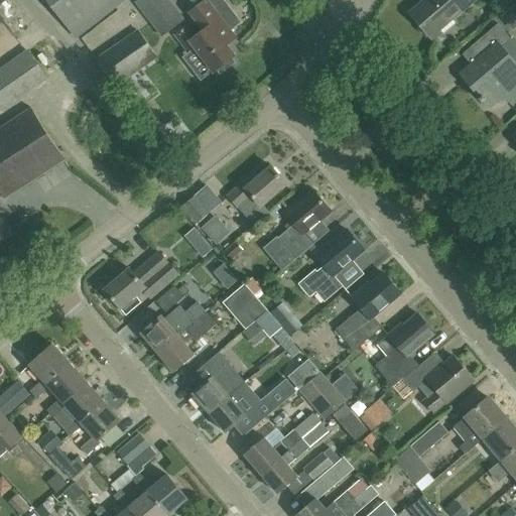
[(45,0),(76,38),(124,0),(45,0)]
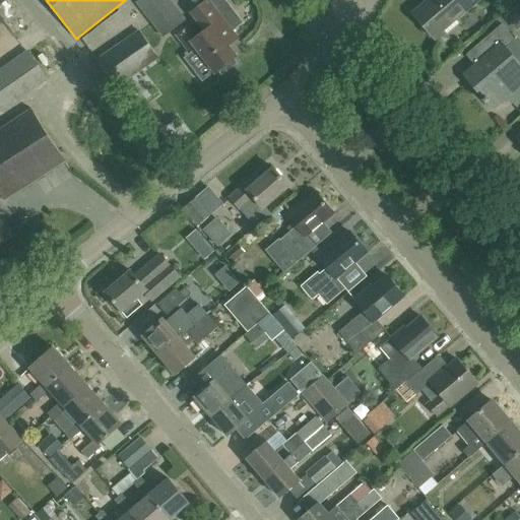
[(141,0),(136,4),(163,38),(185,20),(168,0),(141,0)]
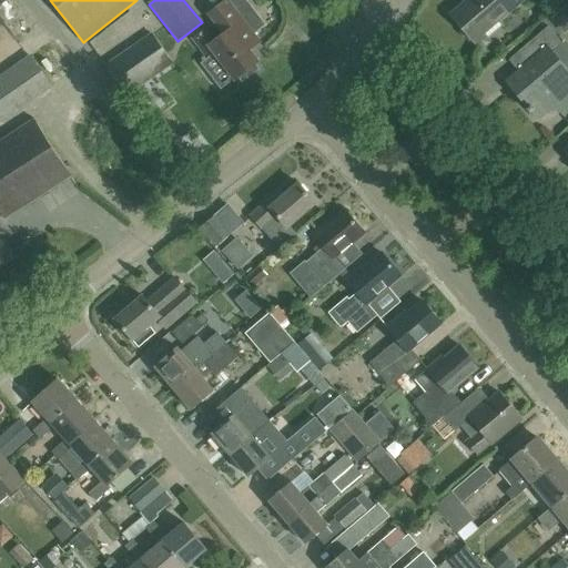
[(206,28),(193,39),(208,59),(215,53),(235,79),(237,77),(241,81),(259,68),(255,63),(257,61),(250,50),(259,42),(253,34),(266,24),(246,0),(226,0),(210,13),(224,33),(216,40),(206,28)]
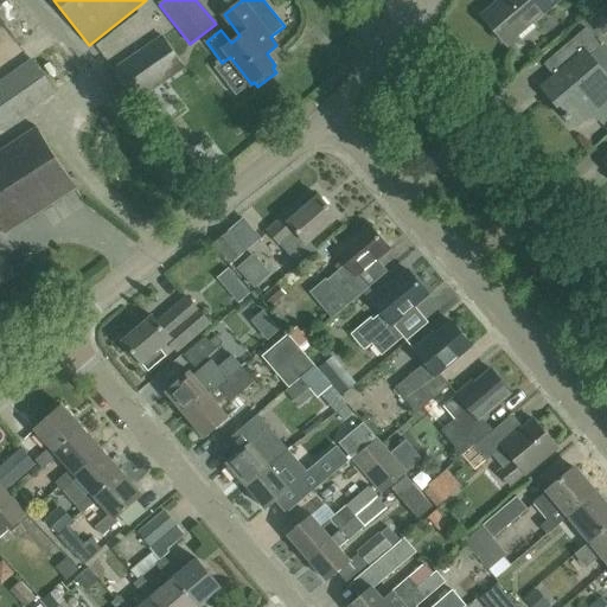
[(502,0),(483,17),(513,52),(524,44),(516,34),(556,0),(502,0)]
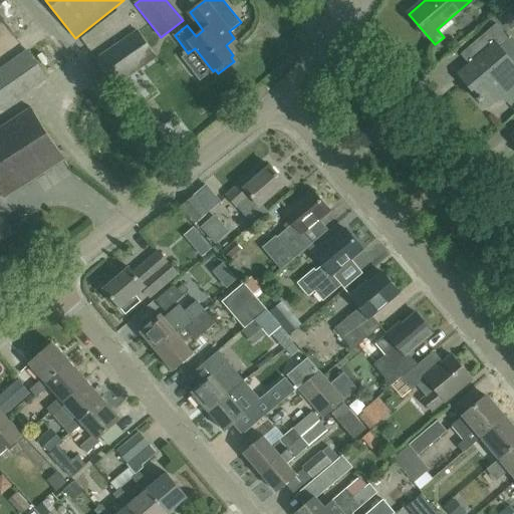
[(459,74),(488,108),(501,96),(505,101),(513,93),(513,65),(500,48),(509,40),(496,24),(468,48),(477,59),(459,74)]
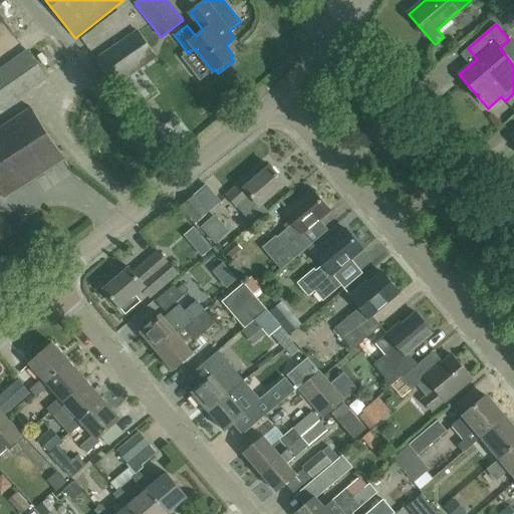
[(113,87),(156,58),(138,32),(95,60),(113,87)]
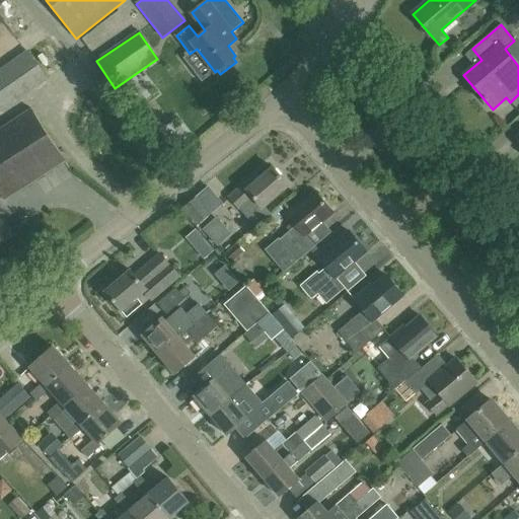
[(0,113),(47,81),(27,53),(0,72),(0,113)]
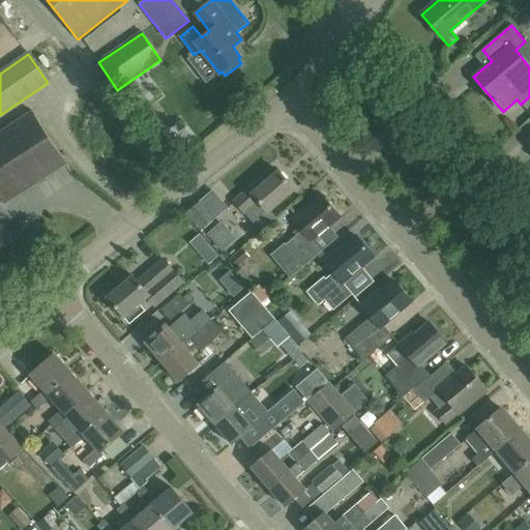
[(32,113),(0,133),(0,201),(3,205),(65,165),(32,113)]
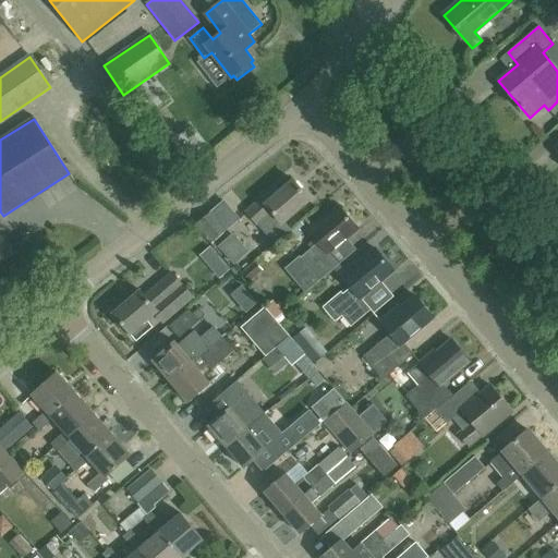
[(301,222),(291,230),(283,221),(310,199),(293,180),(279,193),(275,187),(246,213),(257,226),(258,226),(275,244),(289,232),(295,240),(303,233),(300,229),(304,225),(301,222)]
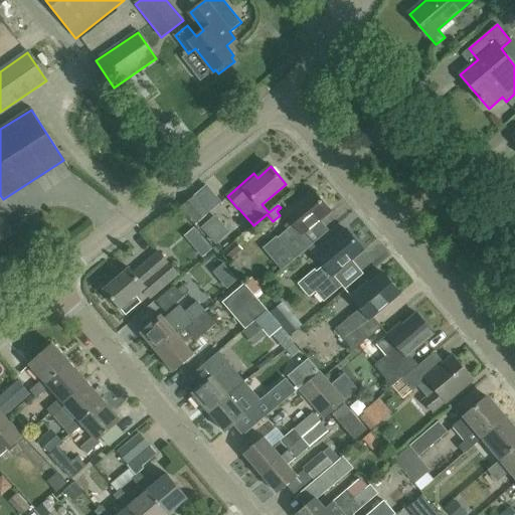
[(267,252),(272,259),(281,270),(313,243),(312,242),(310,243),(303,234),(330,211),(313,190),(294,206),(292,205),(284,212),(294,224),(277,238),(280,242),(267,252)]
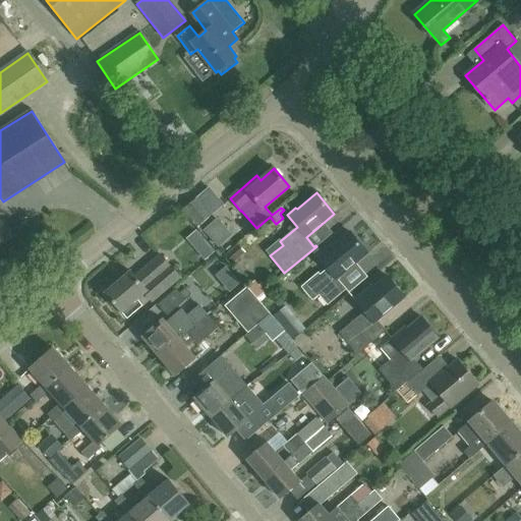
[(197,199),(183,212),(196,227),(211,215),(197,199)]
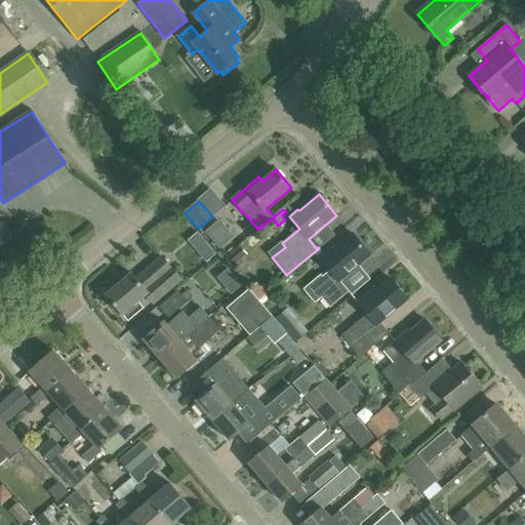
[(209,227),(223,241),(235,231),(223,215),(209,227)]
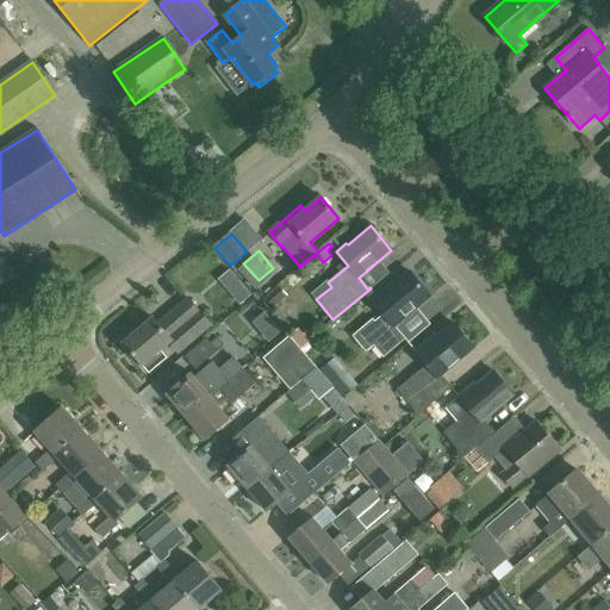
[(0,282),(10,277),(0,262),(0,282)]
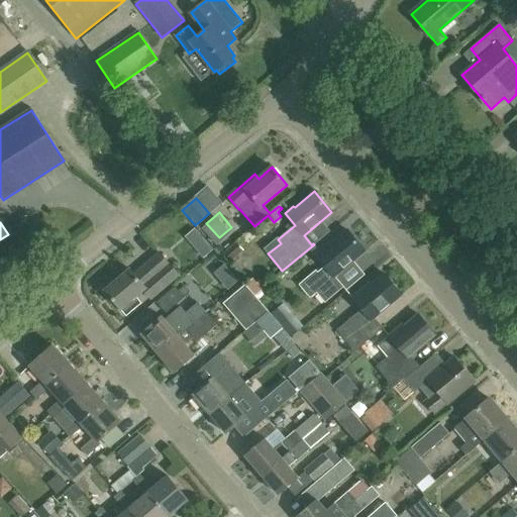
[(335,276),(365,251),(347,230),(328,246),(325,243),(315,253),(324,265),(317,271),(316,269),(299,284),(310,297),(316,292),(325,301),(343,286),(335,276)]
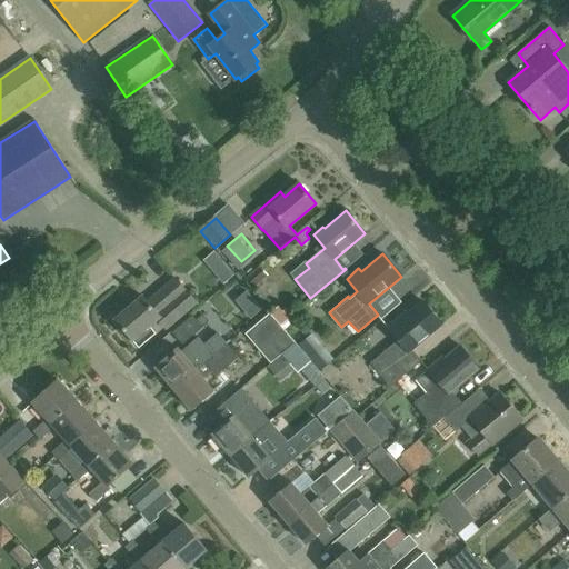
[(251,291),(267,278),(260,270),(245,283),(251,291)]
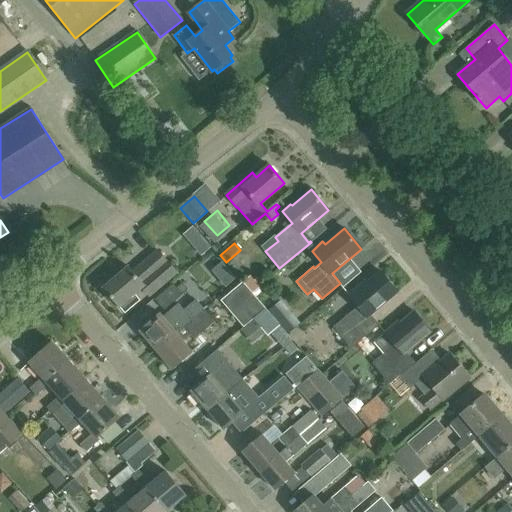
[(150,297),(177,274),(158,250),(132,271),(129,267),(104,288),(125,312),(139,300),(134,295),(143,288),(150,297)]
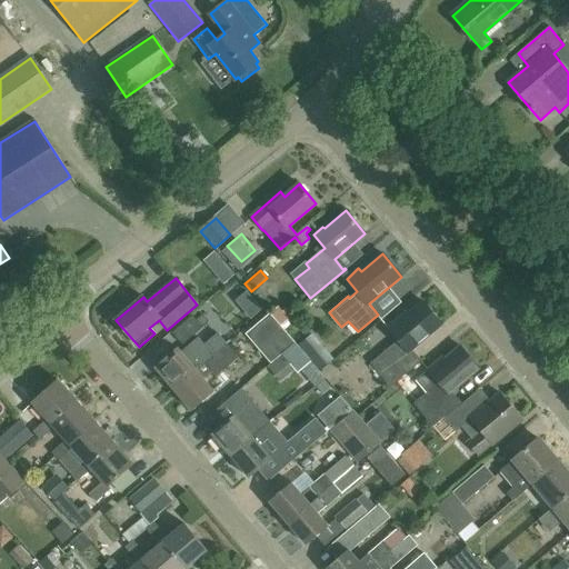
[(420,360),(411,350),(442,325),(422,301),(400,320),(399,318),(387,328),(398,341),(370,365),(390,387),(420,360)]
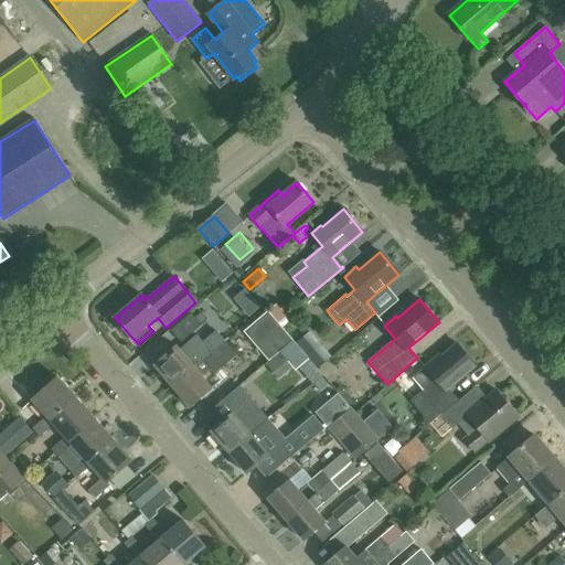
[(274,308),(267,313),(277,324),(288,315),(283,309),(278,313),(274,308)]
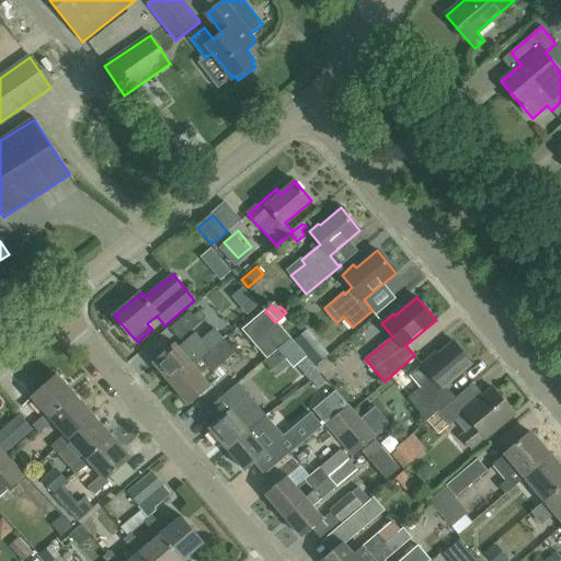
[(290,340),(275,322),(265,311),(265,310),(241,331),(266,359),(278,350),(289,340),(290,340)]
